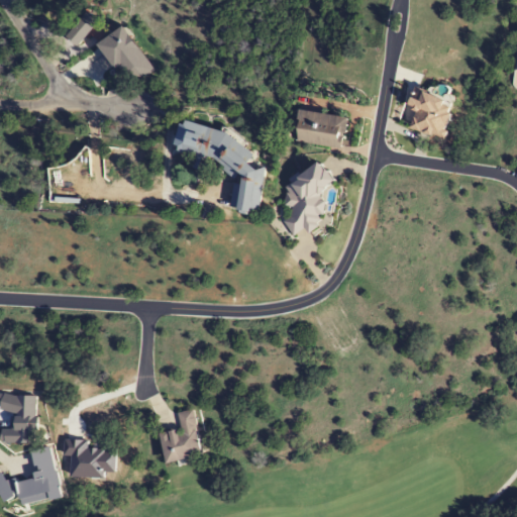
[(99,22),(88,12),(65,36),(76,47),(99,22)]
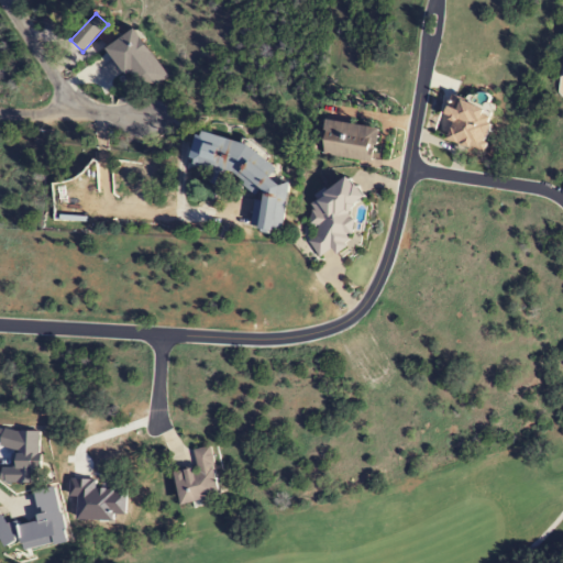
[(378,128),(324,121),(320,155),(374,163),(378,128)]
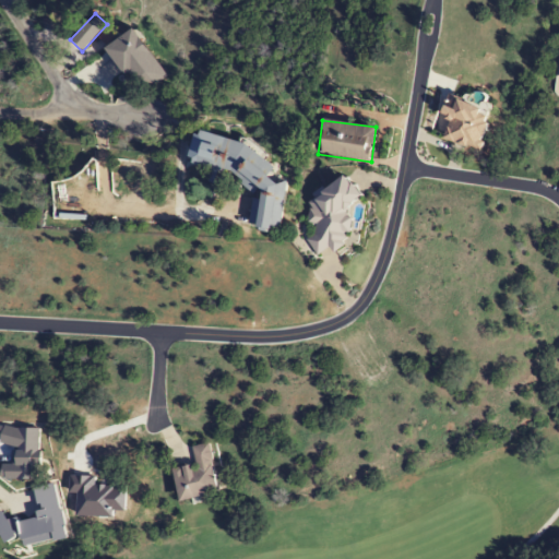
[(190,164),(228,171),(254,198),(249,226),(274,230),(282,183),(272,176),(274,167),(241,141),(195,132),(190,164)]
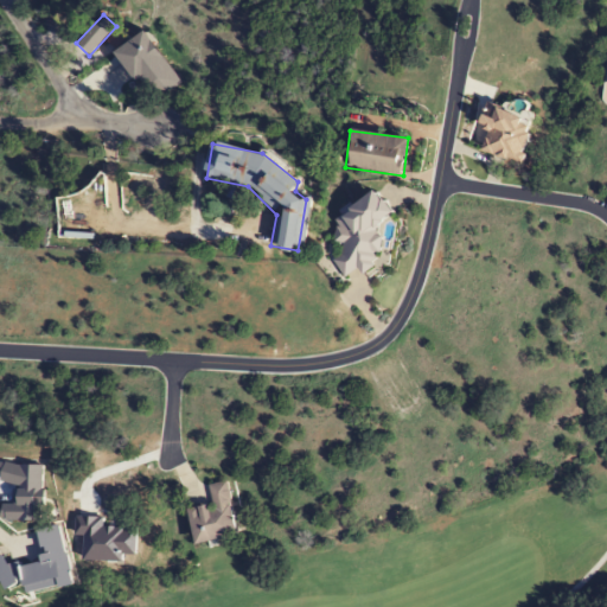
[(391,215),(378,191),(352,206),(347,206),(338,211),(336,240),(338,244),(337,267),(343,279),(353,273),(366,274),(375,269),(376,256),(382,253),(383,242),(375,228),(391,218),(391,215)]
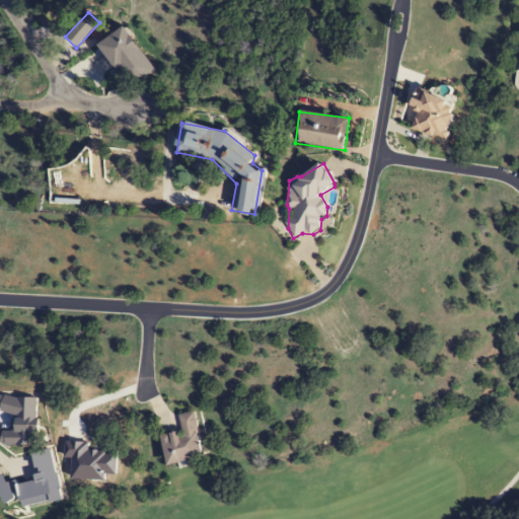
[(165,465),(202,459),(195,412),(178,415),(181,432),(161,435),(165,465)]
